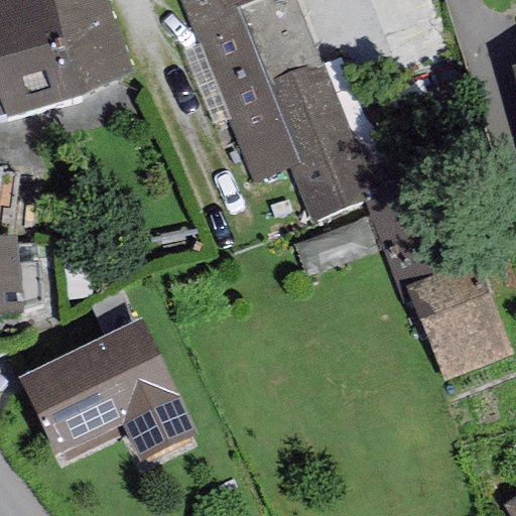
[(0,0),(0,113),(0,115),(2,119),(80,97),(51,0),(0,0)]
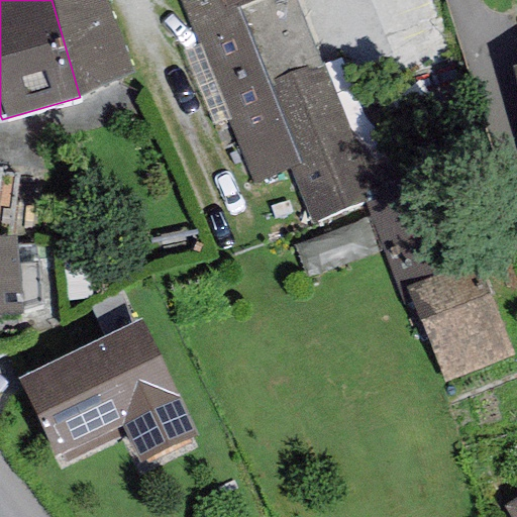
[(52,0),(80,97),(132,72),(109,0),(52,0)]
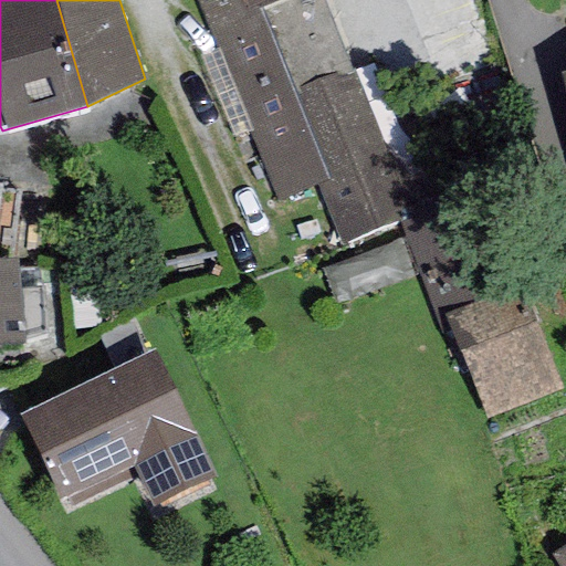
[(195,0),(197,3),(217,51),(198,54),(233,136),(251,128),(280,201),(317,184),(342,243),(401,220),(397,213),(436,192),(418,173),(412,175),(386,148),(324,0),(195,0)]
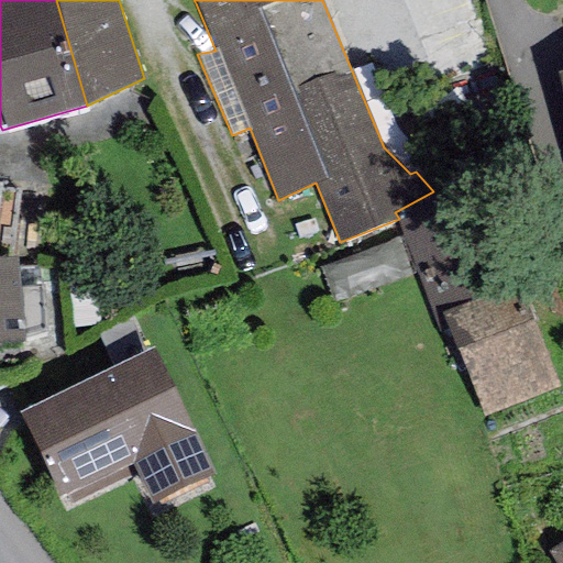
[(562,67),(553,70),(562,108),(562,67)]
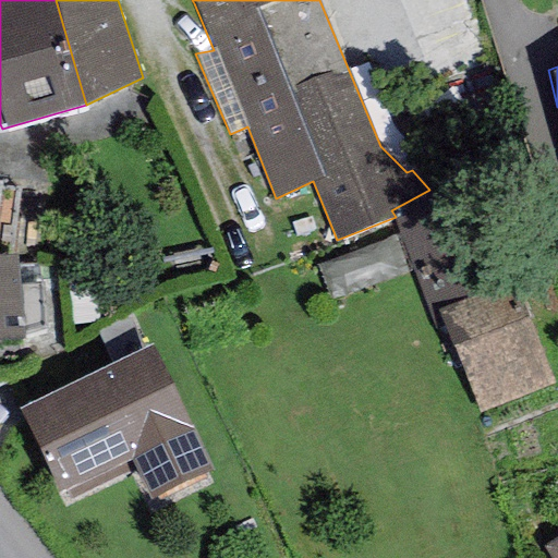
[(0,256),(0,339),(21,339),(19,256),(0,256)]
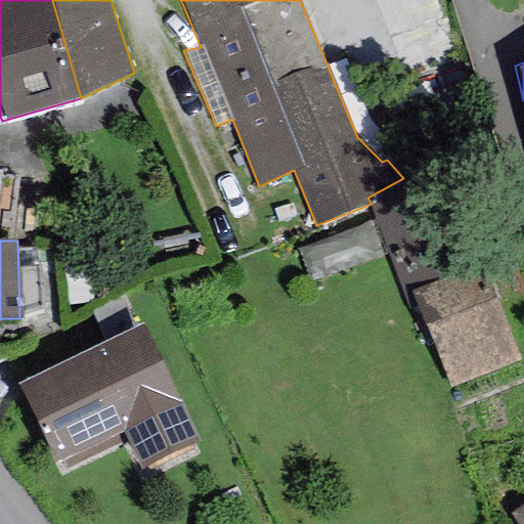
[(480,267),(413,294),(451,387),(518,360),(480,267)]
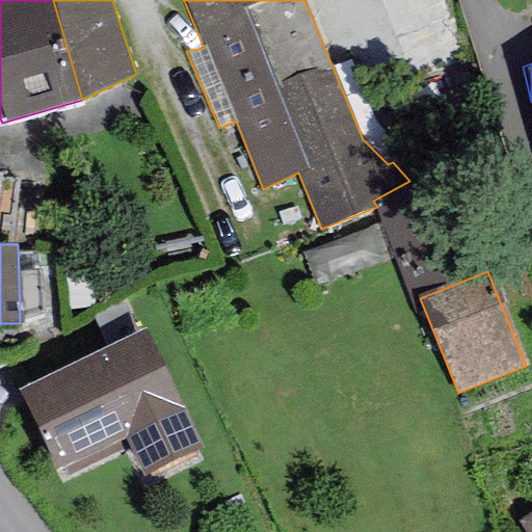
[(145,329),(18,391),(61,481),(131,448),(144,477),(203,449),(145,329)]
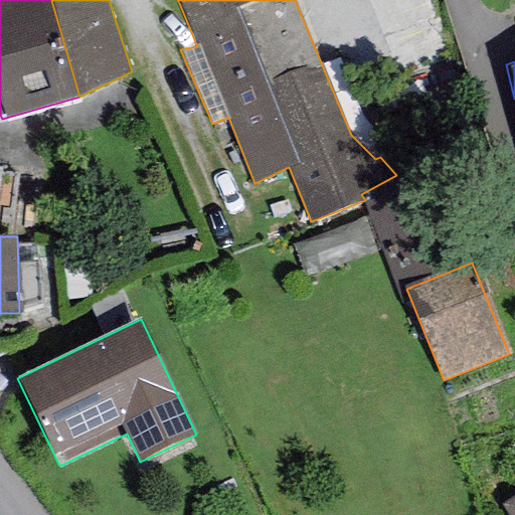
[(514,514),(514,495),(501,504),(508,514),(514,514)]
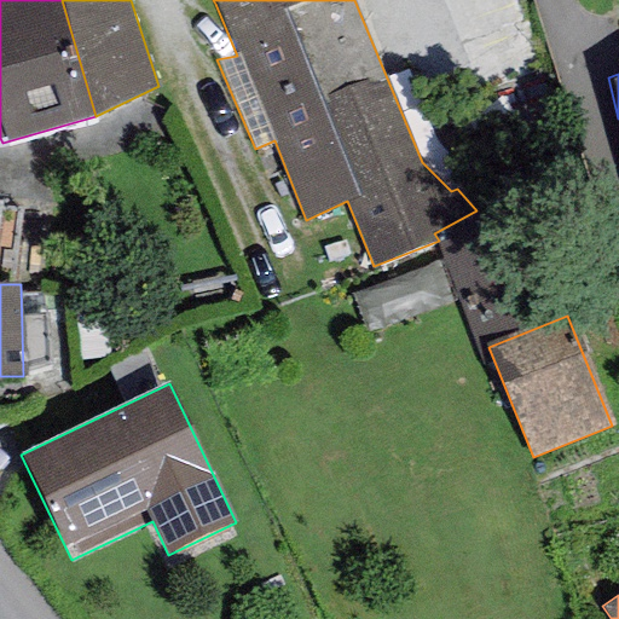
All buildings are outlined.
